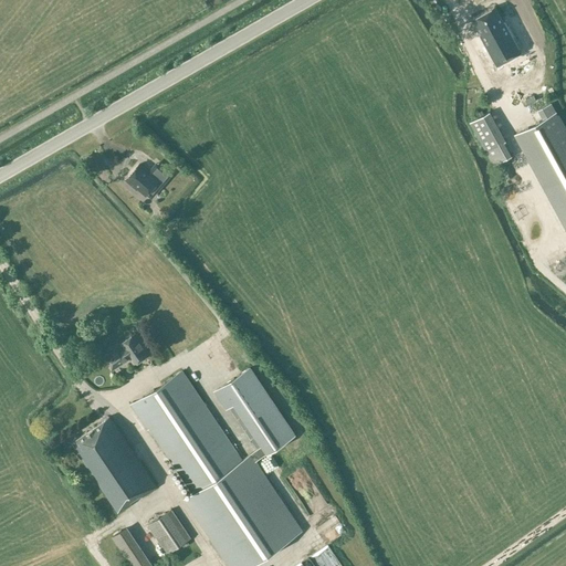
[(472,41),(473,41),(504,98),(537,80),(505,21),(503,22),(495,7),(473,18),(482,34),(472,40),(472,41)]
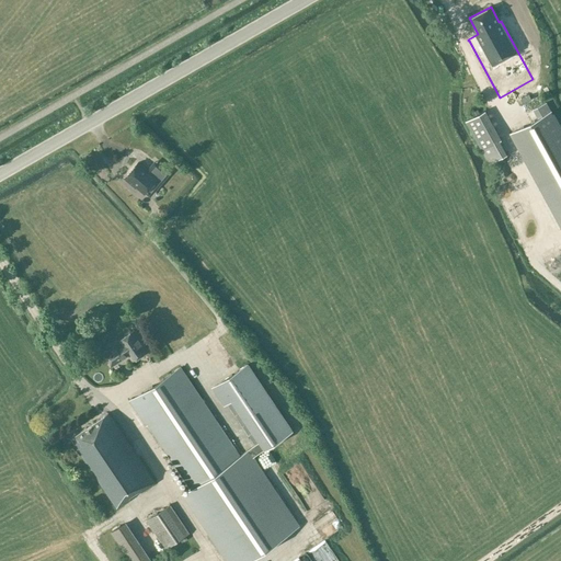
[(510,19),(522,39),(536,31),(524,10),(510,19)]
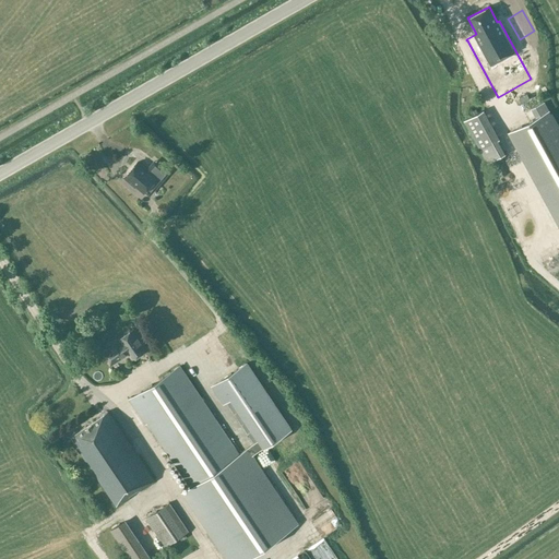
[(510,132),(538,185),(558,222),(558,130),(544,103),(531,109),(536,119),(510,132)]
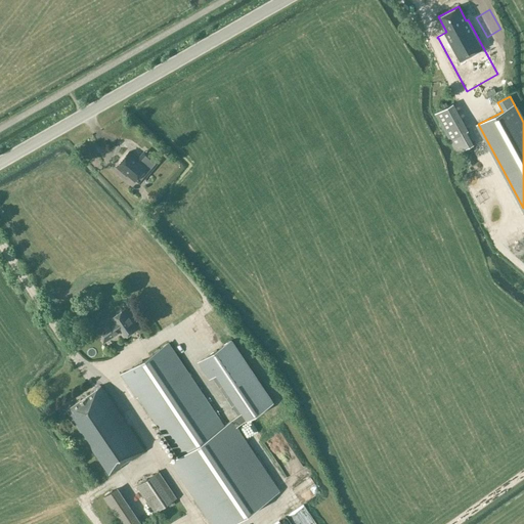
[(435,113),(450,140),(456,153),(474,143),(467,131),(469,130),(453,102),(435,113)]
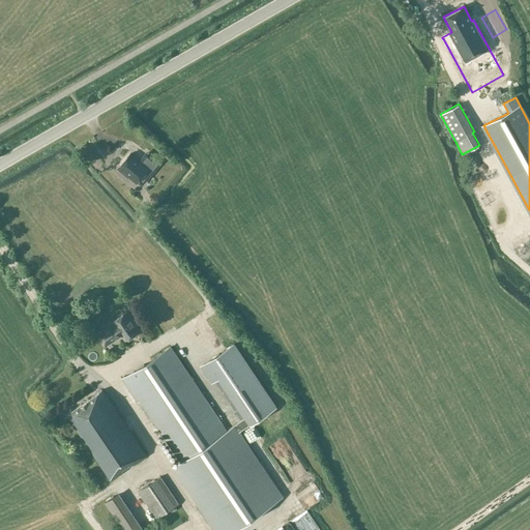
[(130,153),(118,168),(128,176),(129,175),(137,181),(143,173),(148,177),(159,164),(149,155),(144,159),(142,158),(140,160),(130,153)]
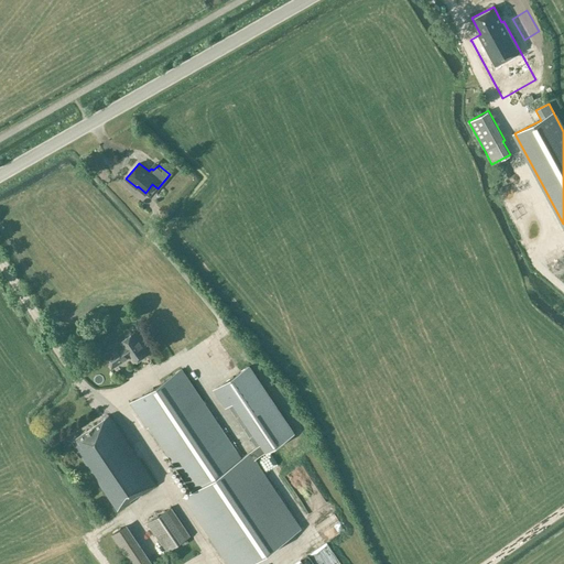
[(109,353),(117,365),(130,356),(133,361),(149,351),(134,332),(133,333),(131,332),(126,335),(126,338),(120,342),(122,344),(109,353)]
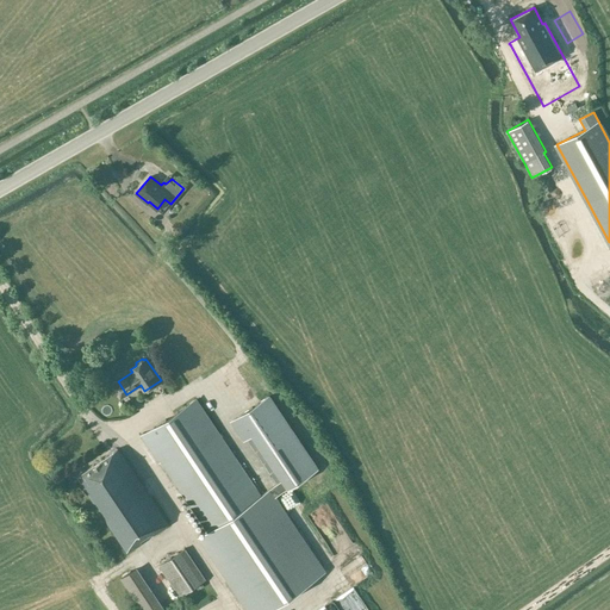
[(249,609),(265,609),(323,572),(274,498),(317,468),(268,397),(234,419),(246,439),(255,433),(286,479),(260,497),(195,400),(142,436),(159,462),(162,460),(210,530),(200,536),(249,609)]
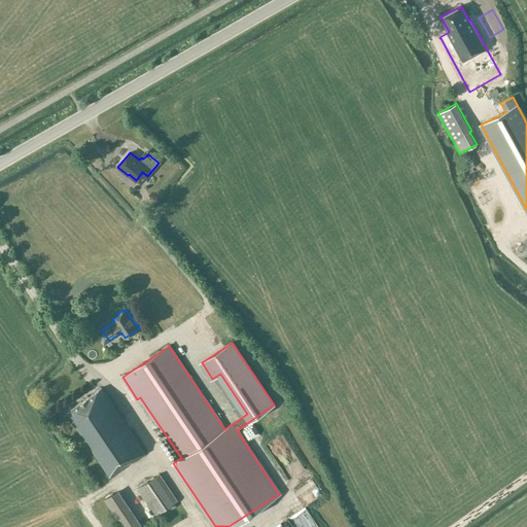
[(102,388),(67,412),(110,477),(145,454),(102,388)]
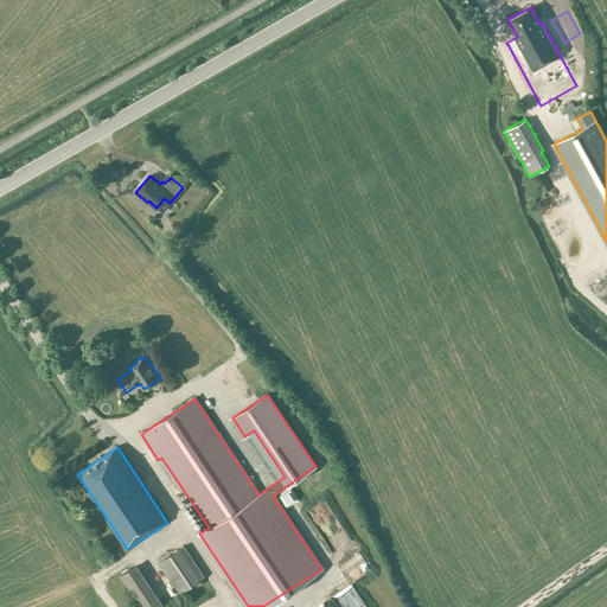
[(351,545),(344,549),(349,557),(356,553),(351,545)]
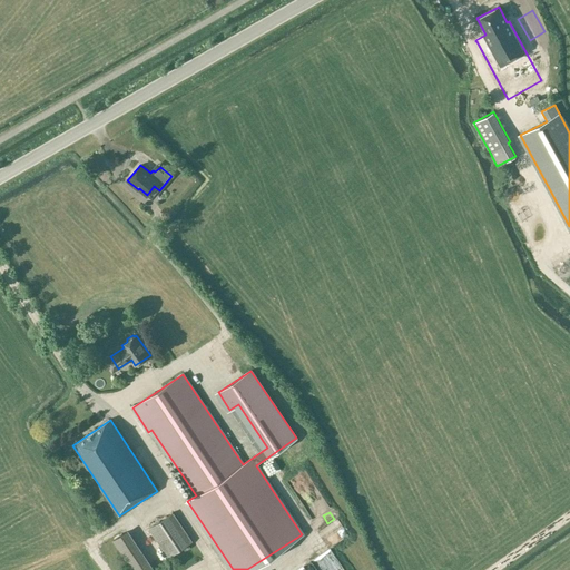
[(173,513),(149,529),(168,558),(192,541),(173,513)]
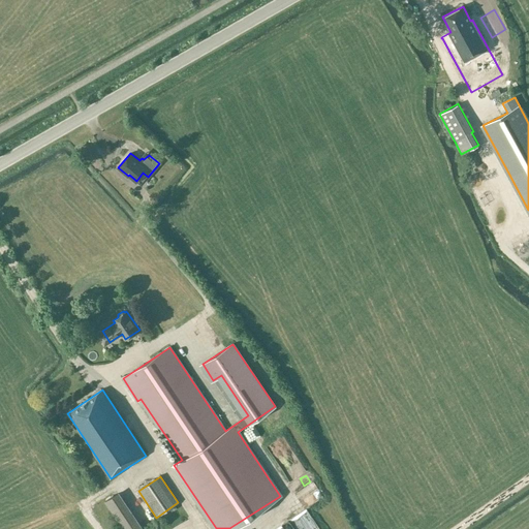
[(135,528),(114,497),(105,502),(124,528),(135,528)]
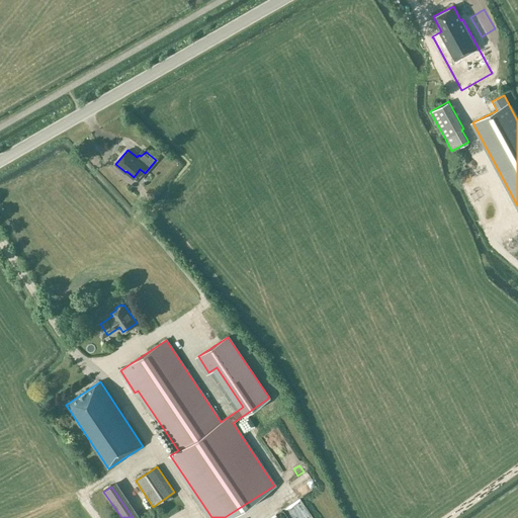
[(306,517),(309,517),(299,502),(273,517),(306,517)]
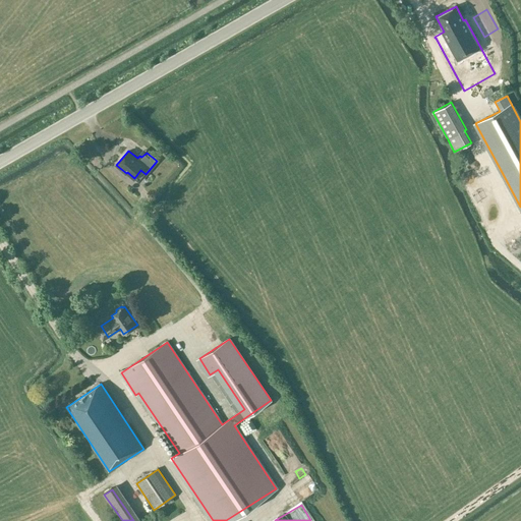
[(189,520),(184,512),(168,520),(189,520)]
